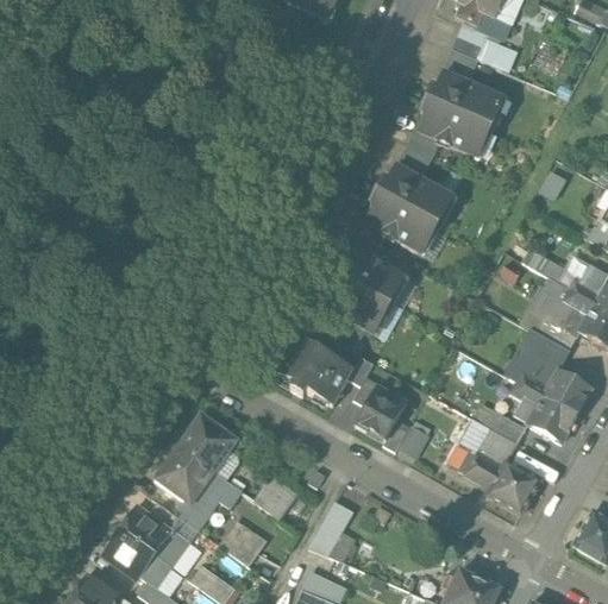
[(288,0),(318,13),(319,18),(325,20),(331,18),(334,12),(332,7),(334,0),(288,0)]
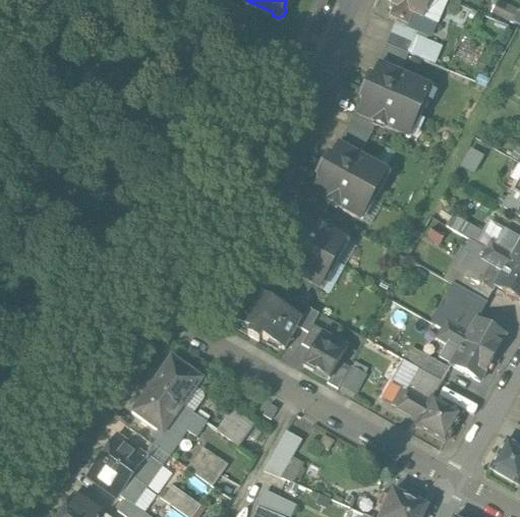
[(392,0),(396,2),(413,9),(424,14),(429,0),(392,0)]
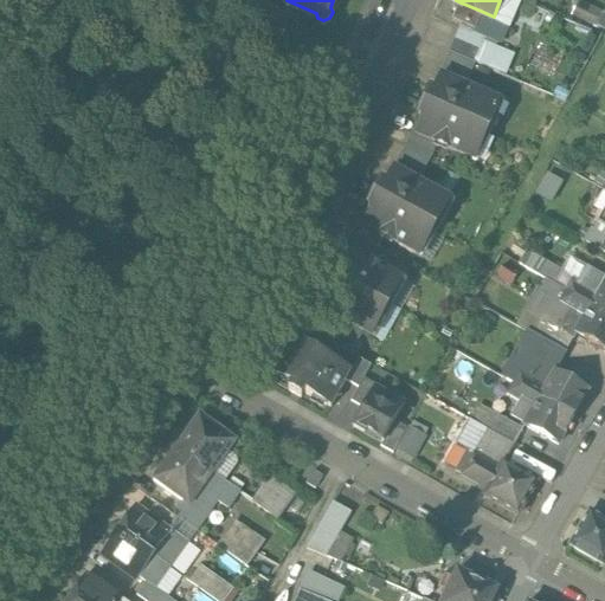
[(481,11),(461,2),(455,15),(475,24),(481,11)]
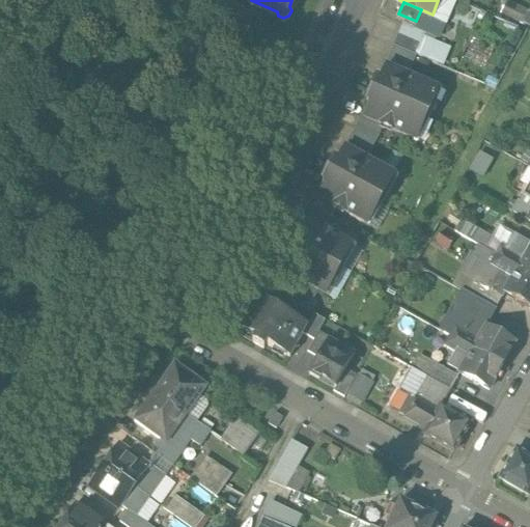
[(419,35),(397,27),(392,37),(415,47),(419,35)]
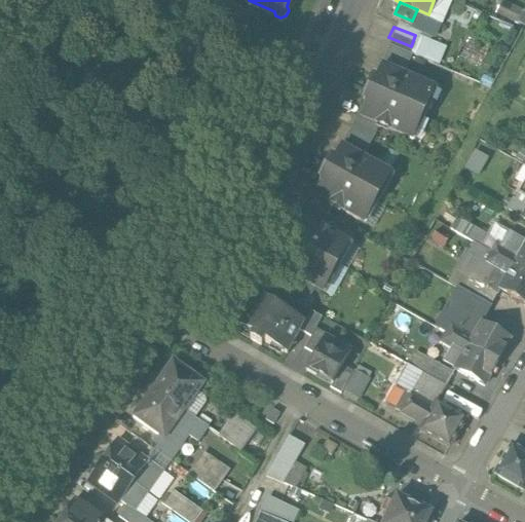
[(390,41),(381,63),(383,63),(383,62),(404,71),(413,50),(390,41)]
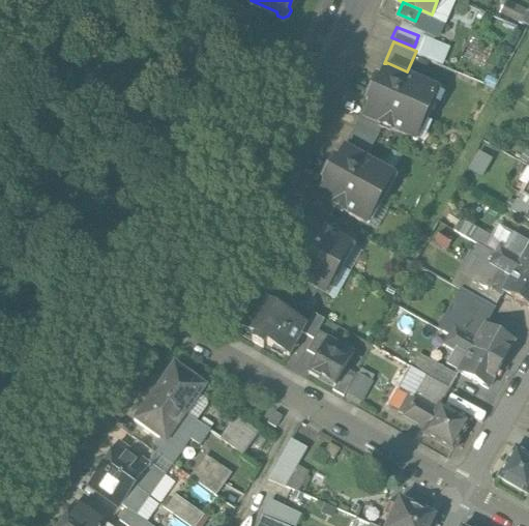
[(490,59),(493,48),(471,41),(468,53),(490,59)]
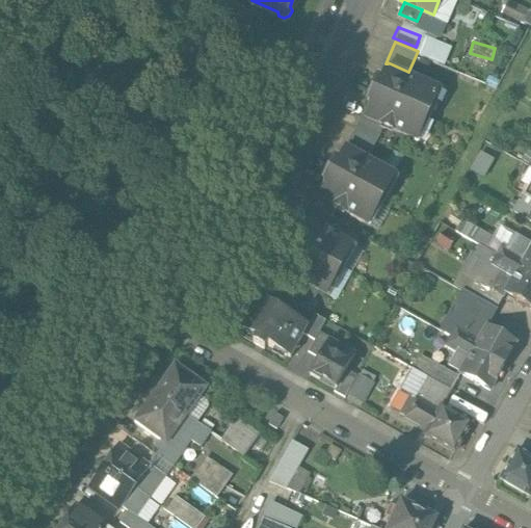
[(388,63),(381,78),(376,76),(372,86),(373,87),(368,98),(372,99),(366,112),(366,114),(385,123),(415,135),(424,114),(426,115),(432,102),(430,101),(437,84),(408,72),(388,62),(388,63)]
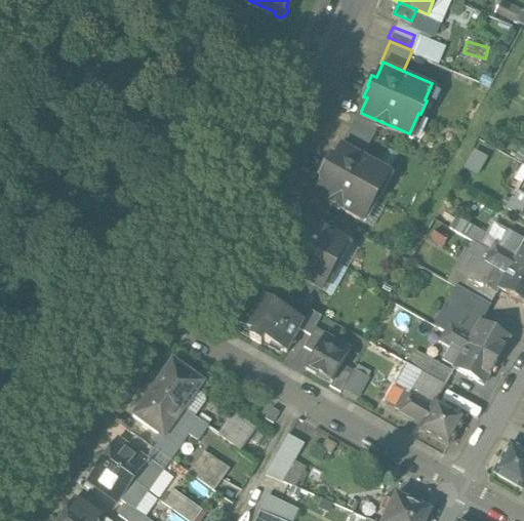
[(379,121),(361,113),(361,111),(358,110),(352,122),(374,132),(379,121)]
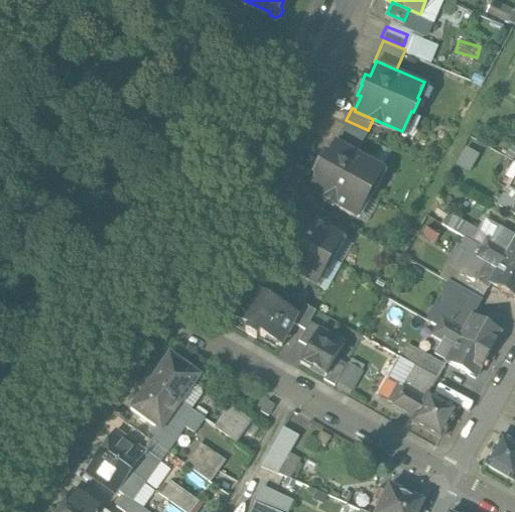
[(368,130),(346,120),(334,140),(336,141),(337,140),(356,150),(368,130)]
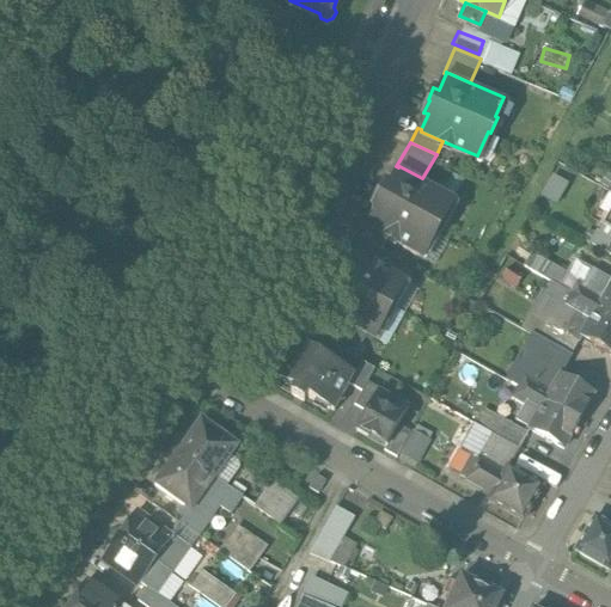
[(422,178),(399,166),(398,167),(390,183),(384,179),(378,191),(379,192),(372,203),(377,206),(368,220),(367,222),(389,233),(422,252),(435,228),(438,231),(445,216),(443,215),(453,196),(422,178)]
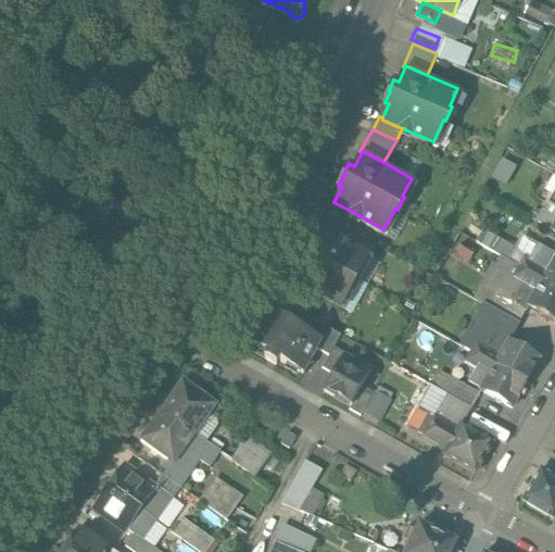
[(500,172),(514,178),(522,160),(508,153),(500,172)]
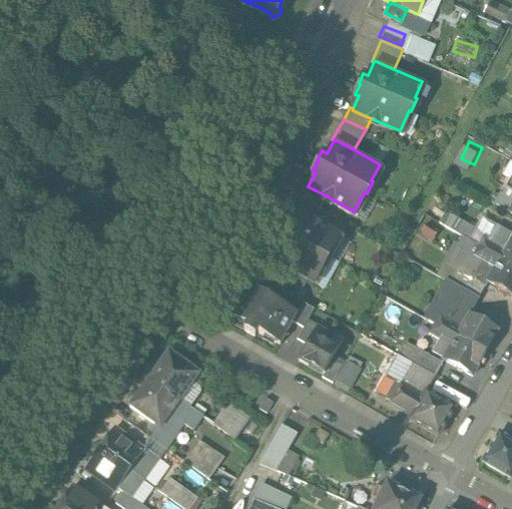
[(326,195),(308,186),(309,184),(306,182),(299,194),(318,205),(320,206),(326,195)]
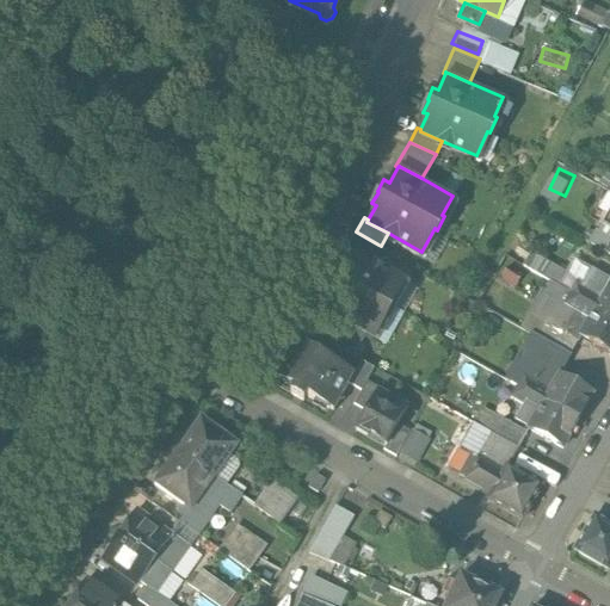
[(356,232),(353,232),(345,246),(350,248),(351,246),(371,258),(379,245),(356,232)]
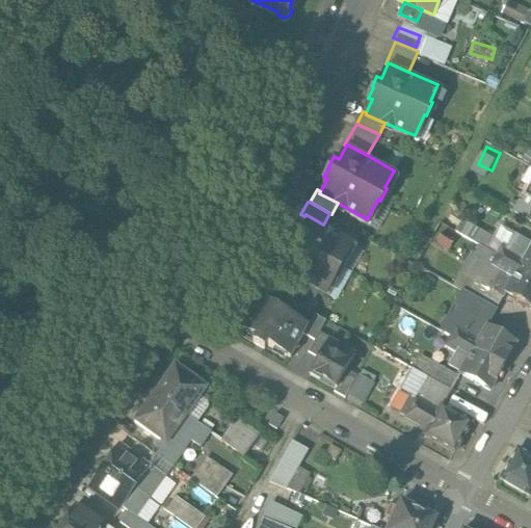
[(323,225),(306,214),(304,216),(297,229),(293,227),(288,236),(287,236),(282,246),(286,248),(277,263),(296,273),(319,287),(324,290),(334,273),(336,274),(343,263),(341,261),(352,241),(323,225)]
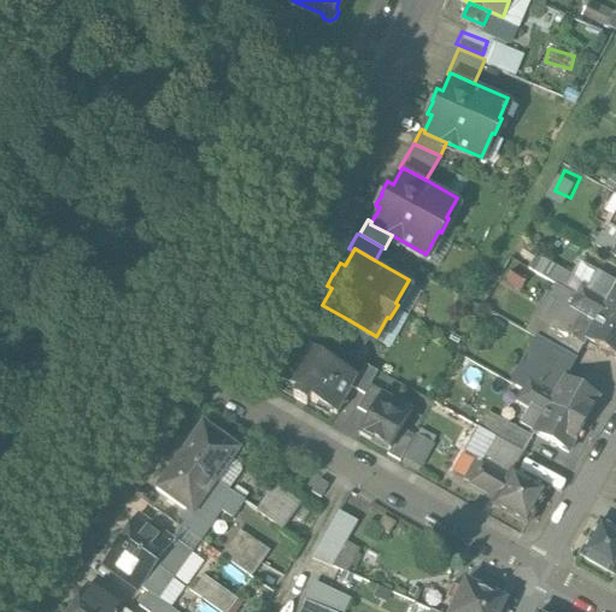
[(574,272),(538,251),(529,265),(564,286),(565,286),(574,272)]
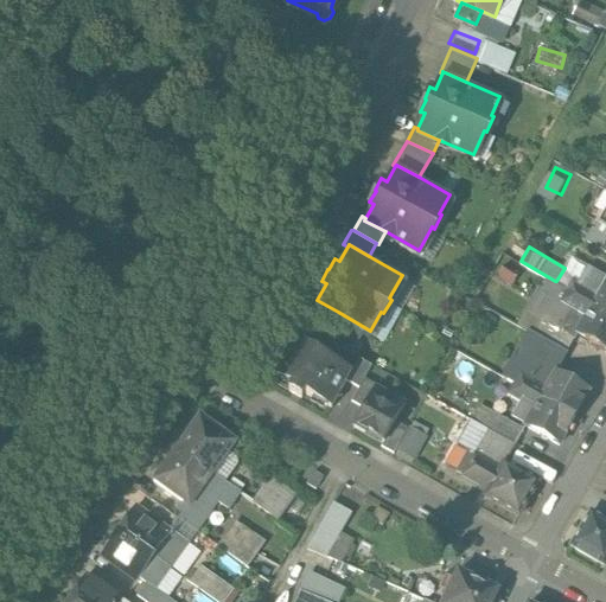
[(605,274),(588,264),(579,281),(574,277),(568,288),(605,309),(605,274)]
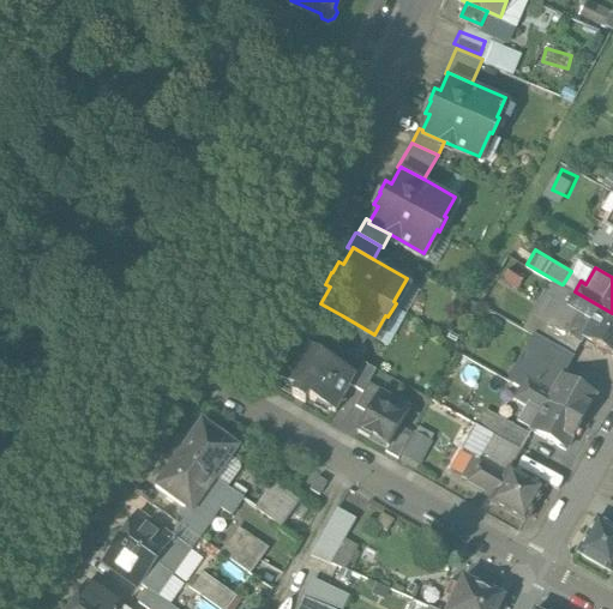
[(563,284),(562,284),(556,295),(569,302),(575,291),(563,284)]
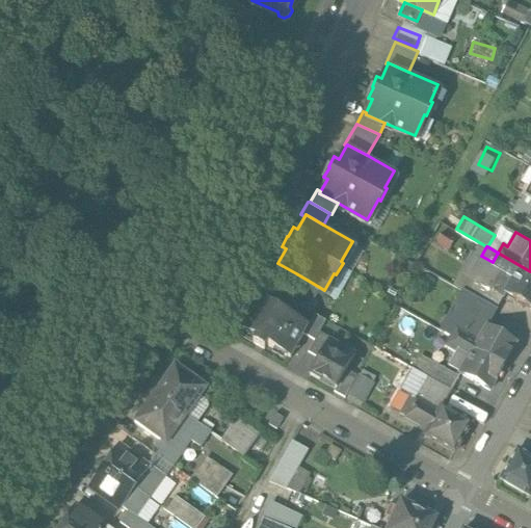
[(530,271),(498,253),(493,262),(514,275),(507,289),(530,302),(530,271)]
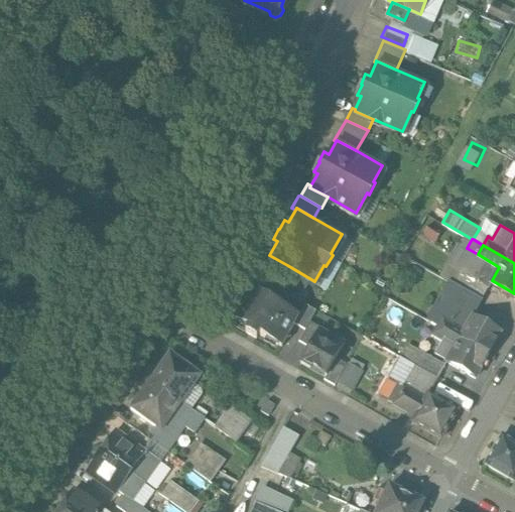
[(309,278),(287,265),(276,284),(299,297),(309,278)]
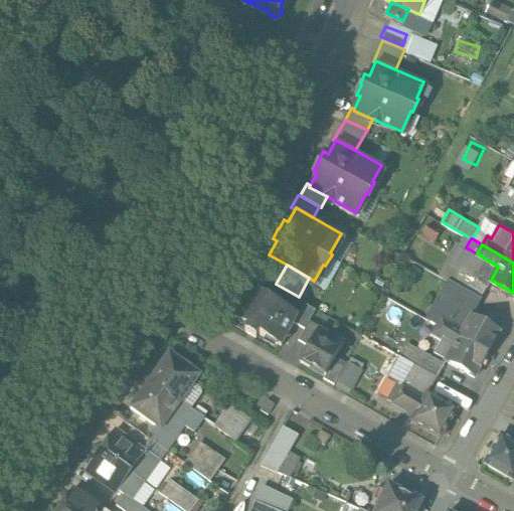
[(262,278),(242,267),(236,278),(242,281),(255,288),(262,278)]
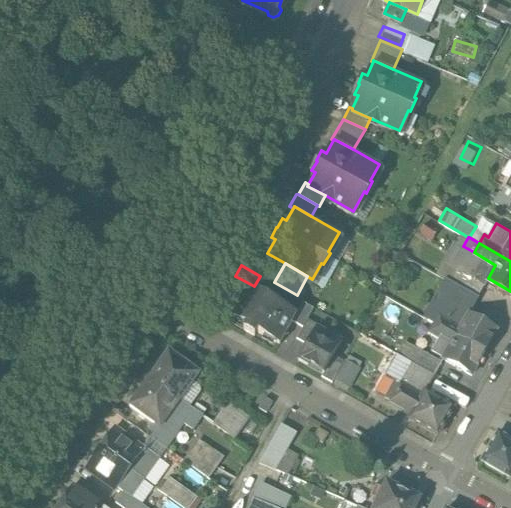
[(486,284),(458,268),(451,280),(479,295),(486,284)]
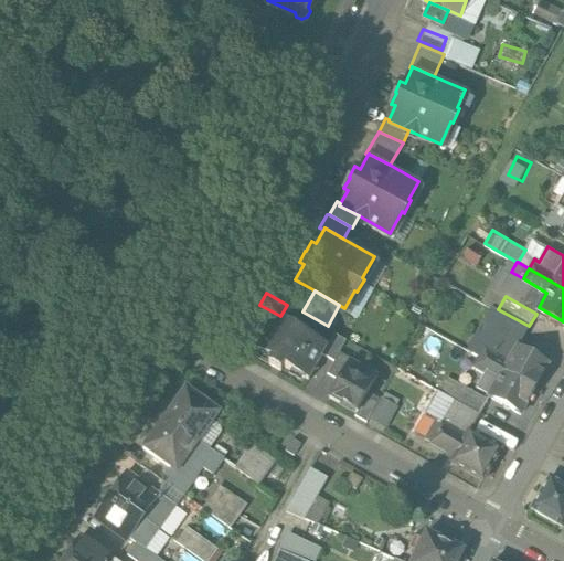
[(280,316),(266,308),(247,342),(273,357),(270,361),(282,368),(284,363),(309,377),(316,367),(319,366),(318,361),(323,352),(328,343),(280,316)]
